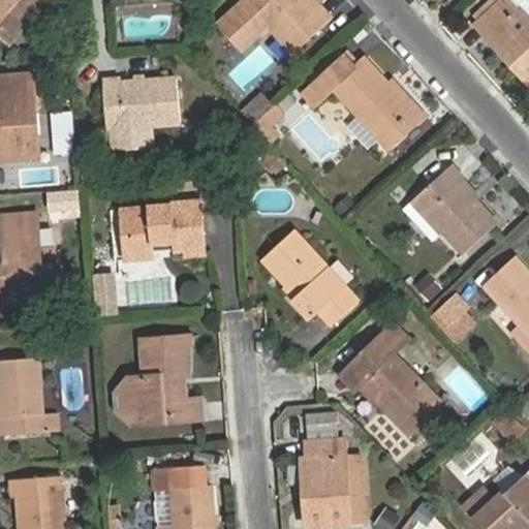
[(0,0),(0,33),(10,43),(48,0),(0,0)]
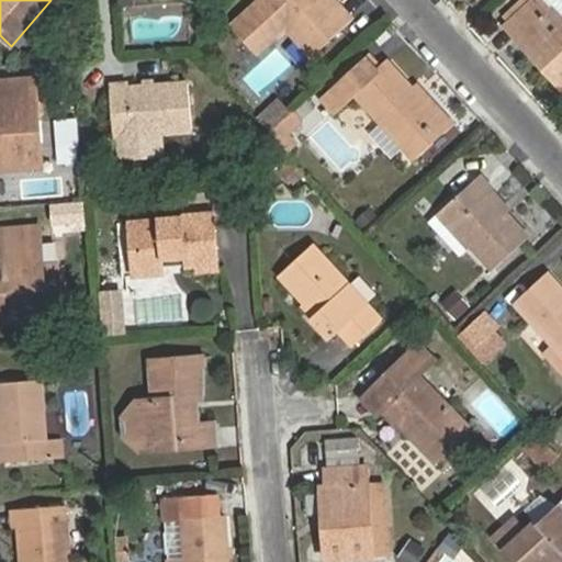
[(288,29),(313,57),(352,20),(337,2),(334,6),(328,0),(261,0),(235,25),(260,52),(277,35),(281,35),(288,29)]
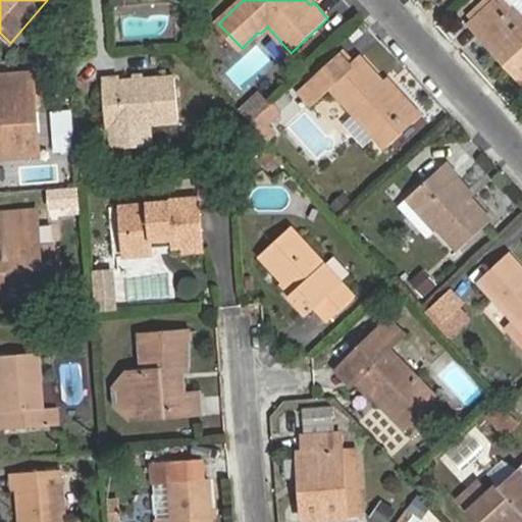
[(482,0),(466,15),(472,21),(496,0),(482,0)]
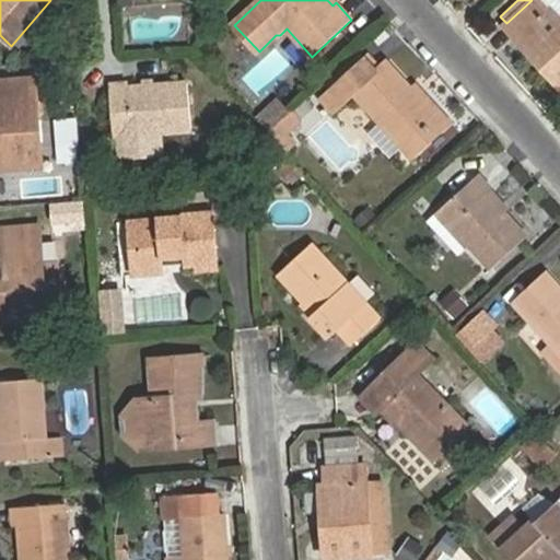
[(503,26),(535,60),(539,57),(551,71),(548,74),(559,88),(559,18),(543,0),(532,0),(506,23),(503,26)]
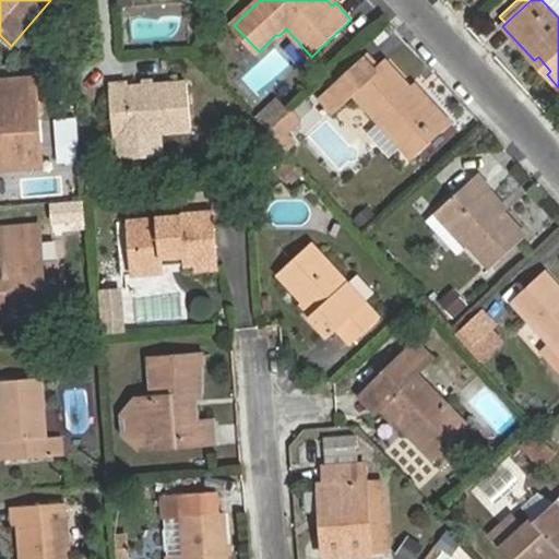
[(558,0),(542,0),(558,18),(558,0)]
